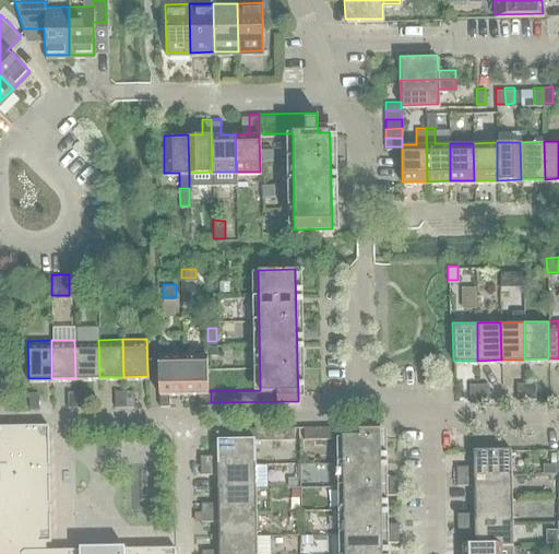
[(99,377),(98,340),(74,340),(75,378),(99,377)]
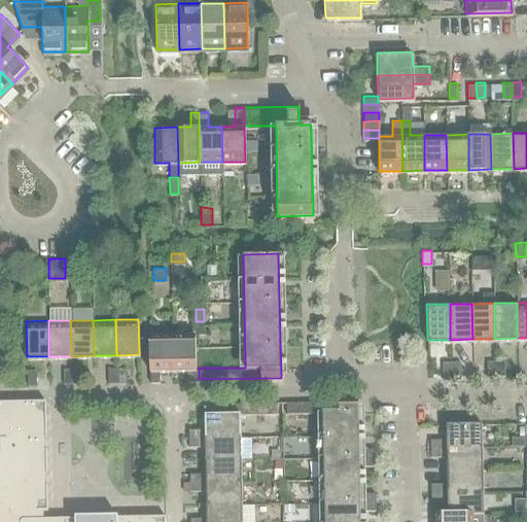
[(197,324),(197,333),(205,333),(205,324),(197,324)]
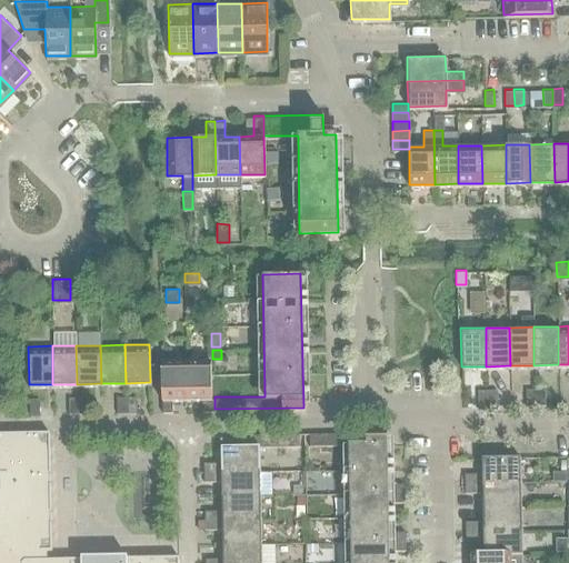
[(215,409),(215,396),(211,398),(210,359),(186,360),(186,398),(200,398),(201,409),(215,409)]
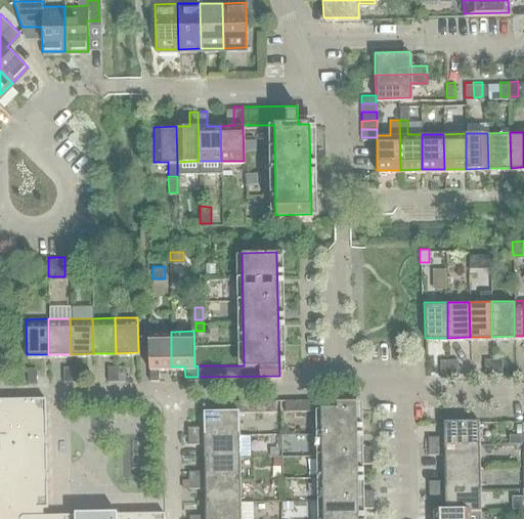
[(171,332),(147,332),(148,378),(158,378),(158,366),(171,366),(171,332)]
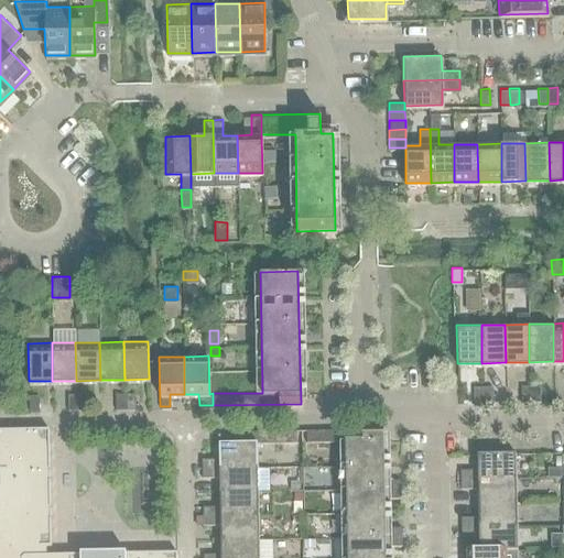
[(483,400),(492,400),(491,383),(483,384),(483,400)]
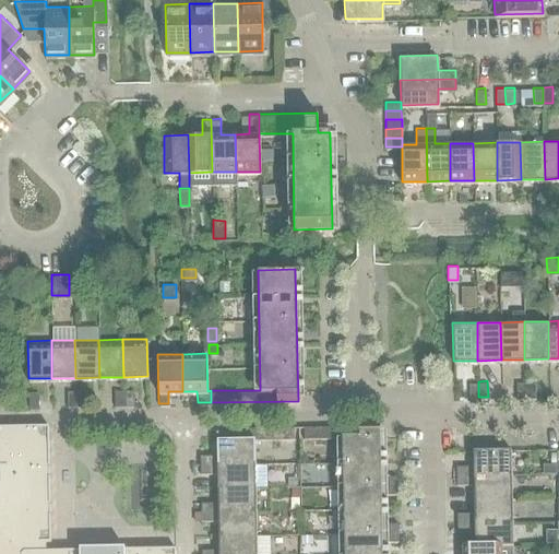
[(525,397),(525,380),(515,380),(515,397),(525,397)]
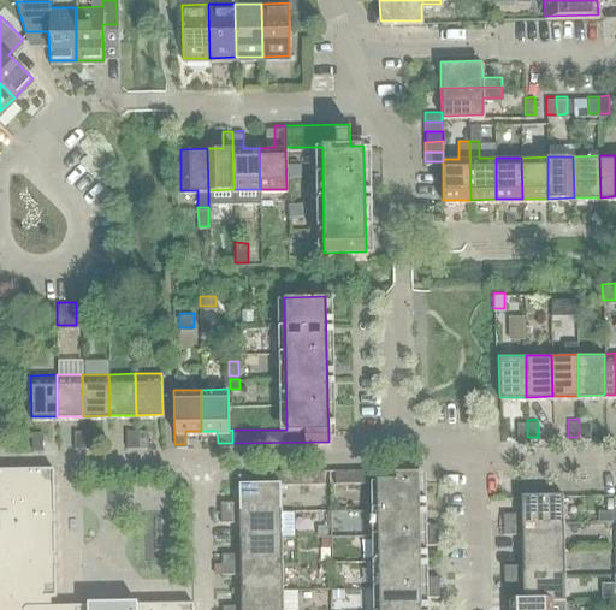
[(579,437),(590,436),(590,419),(579,419),(579,437)]
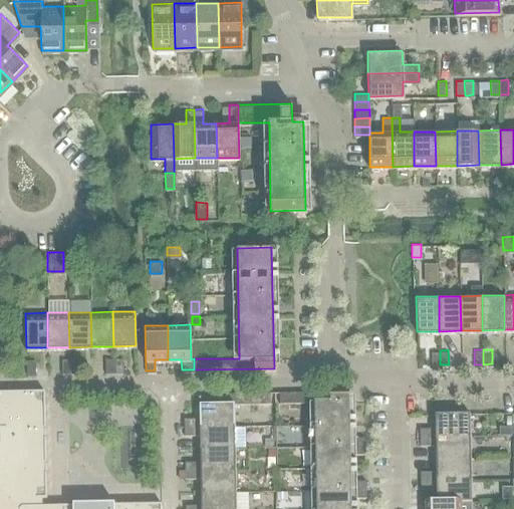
[(440,364),(440,350),(431,350),(431,365),(440,364)]
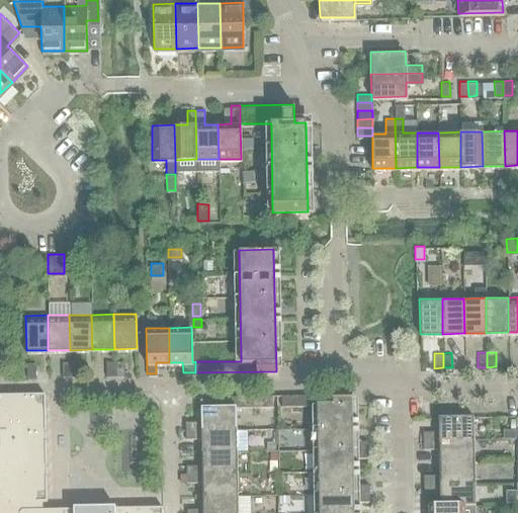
[(71,374),(80,374),(79,359),(71,360),(71,374)]
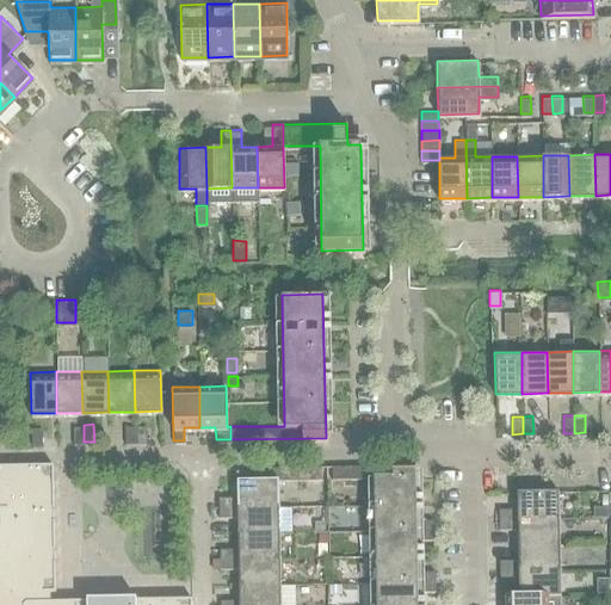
[(135,442),(135,424),(124,424),(124,442),(135,442)]
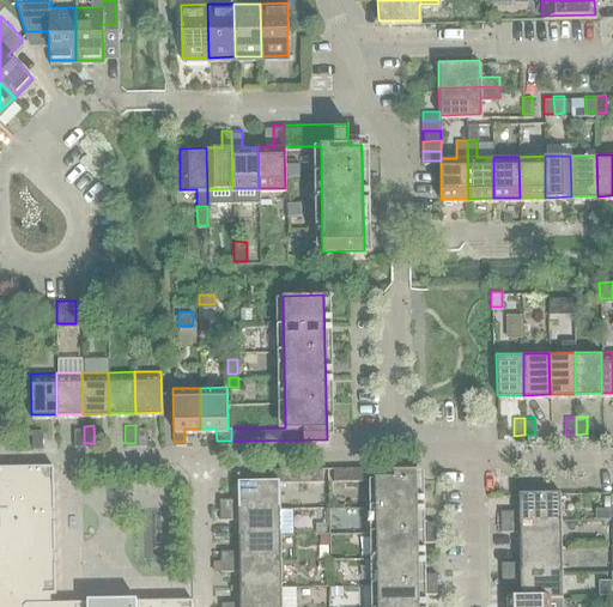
[(135,443),(146,442),(145,425),(135,425),(135,443)]
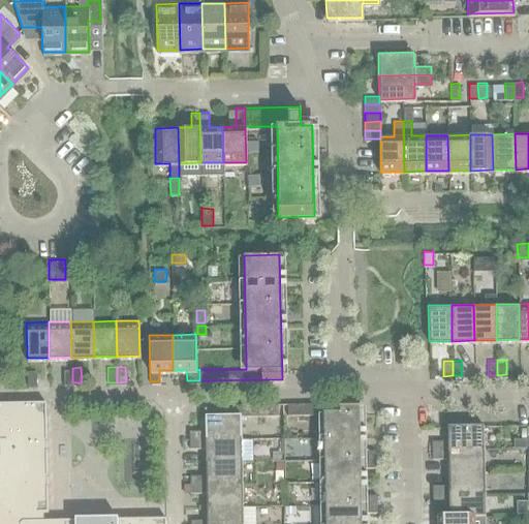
[(27,383),(36,383),(36,368),(27,368),(27,383)]
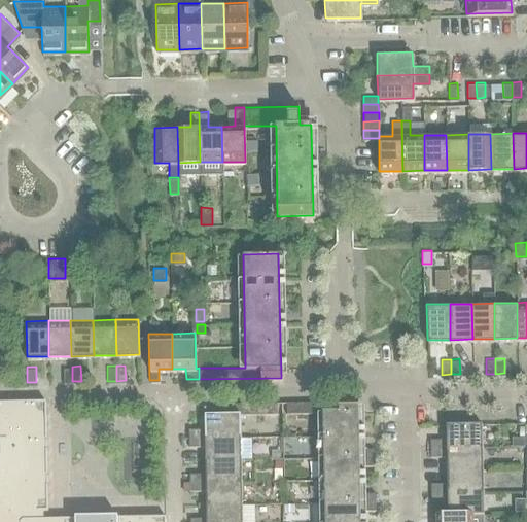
[(72,381),(72,367),(63,367),(63,382),(72,381)]
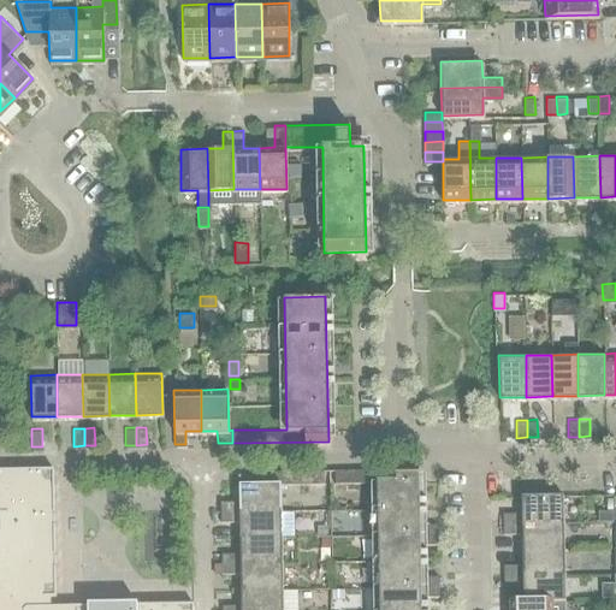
[(0,609),(107,609),(116,602),(45,603),(45,593),(55,593),(53,466),(0,467),(0,609)]
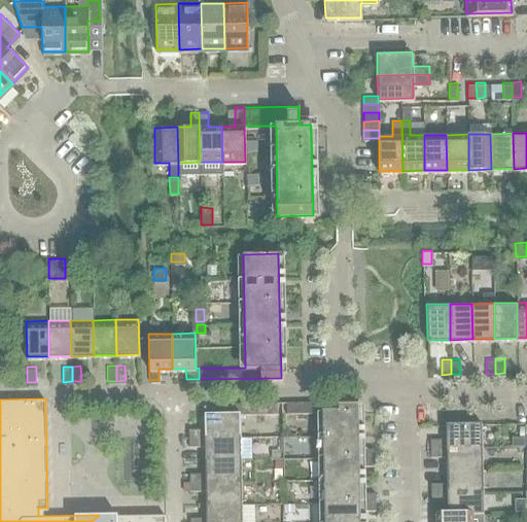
[(359,521),(360,509),(375,508),(375,490),(359,491),(359,463),(374,463),(374,446),(358,446),(358,398),(286,401),(286,411),(322,411),(324,521),(359,521)]
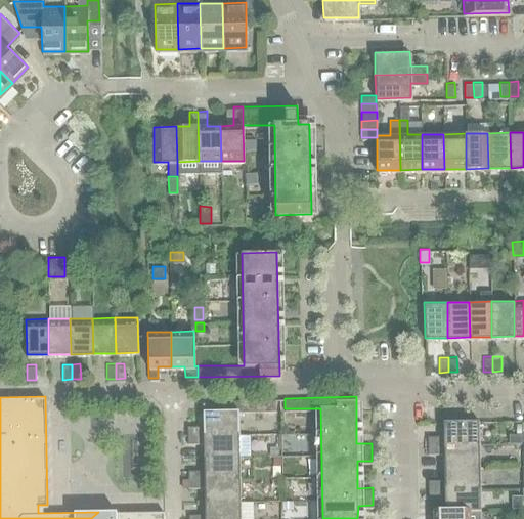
[(186,424),(187,433),(238,432),(238,409),(274,408),(274,398),(229,398),(230,409),(203,409),(203,424),(186,424)]
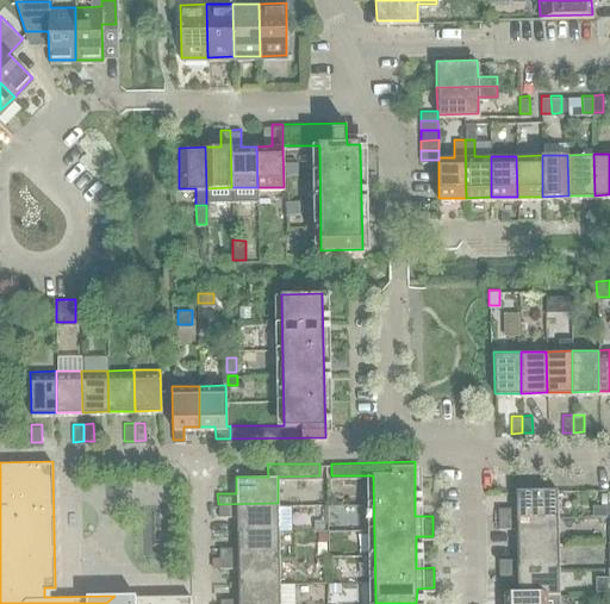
[(497,516),(558,515),(556,489),(516,489),(516,505),(497,505),(497,516)]
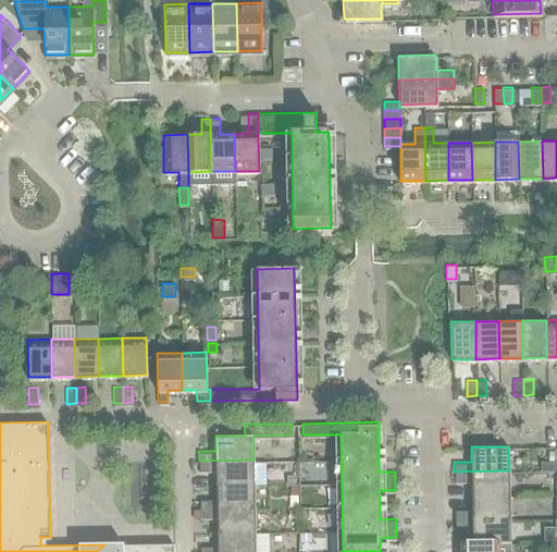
[(217,483),(254,483),(254,460),(199,461),(199,469),(217,469),(217,483)]
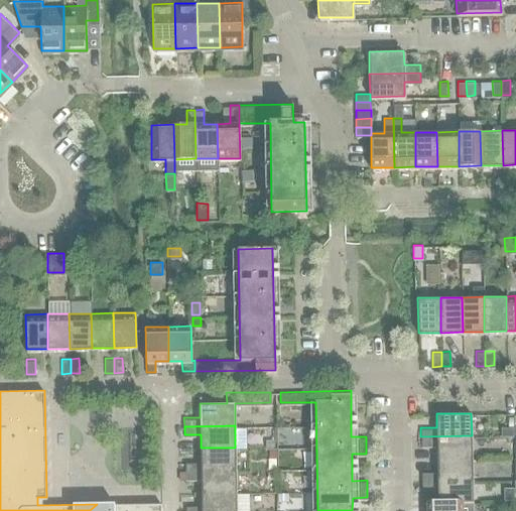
[(472,457),(472,435),(420,436),(420,444),(436,444),(437,458),(472,457)]
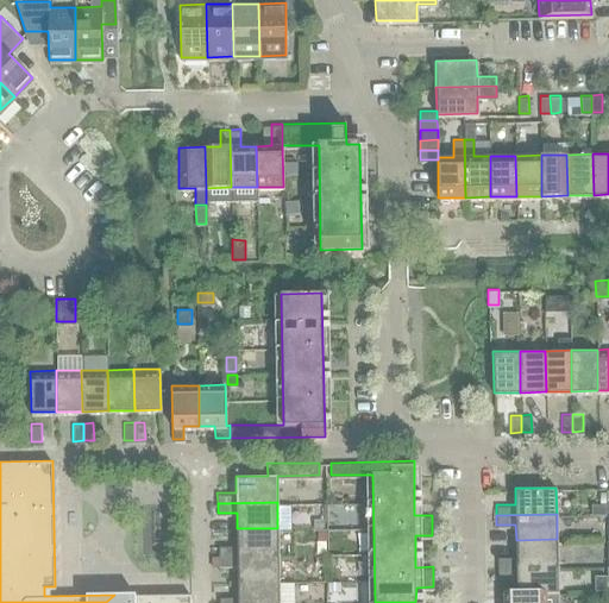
[(218,545),(218,554),(278,553),(277,528),(237,528),(237,544),(218,545)]
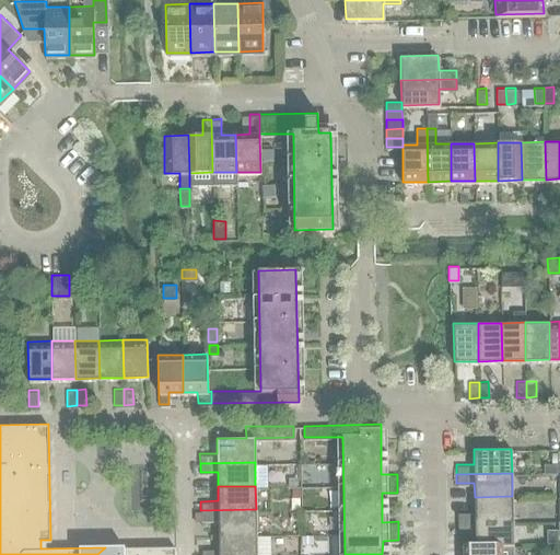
[(513,520),(512,496),(475,497),(475,511),(457,511),(457,521),(513,520)]
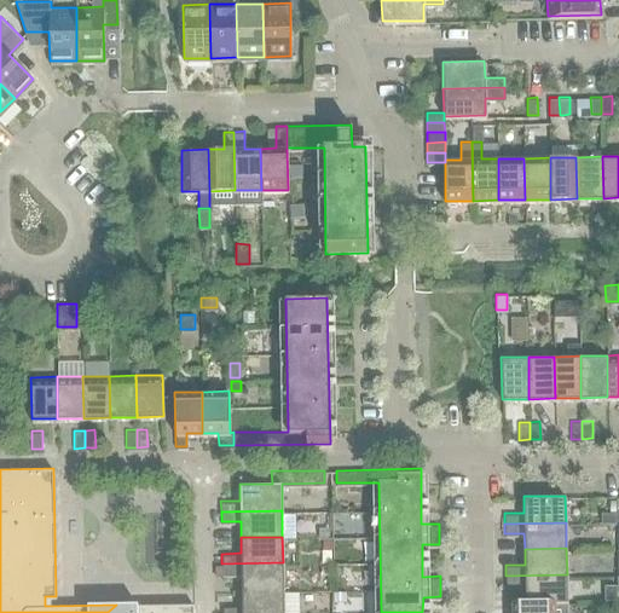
[(283,562),(221,564),(221,573),(221,574),(241,573),(242,589),(283,589),(283,562)]
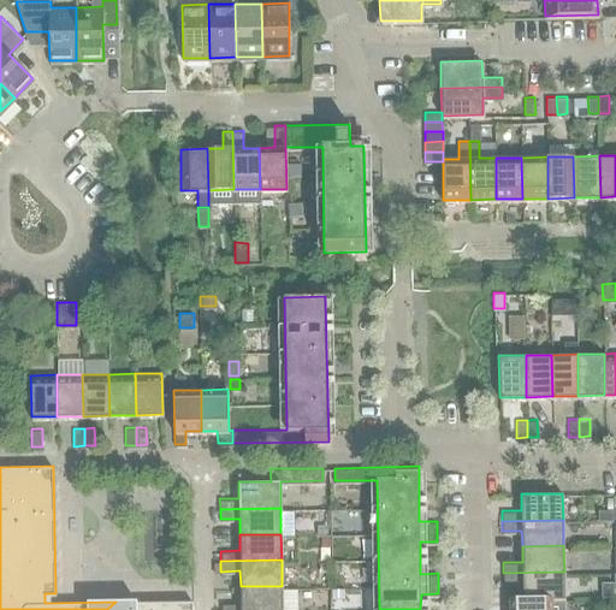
[(564,598),(564,572),(503,573),(503,582),(522,582),(522,598),(551,597),(551,598),(564,598)]
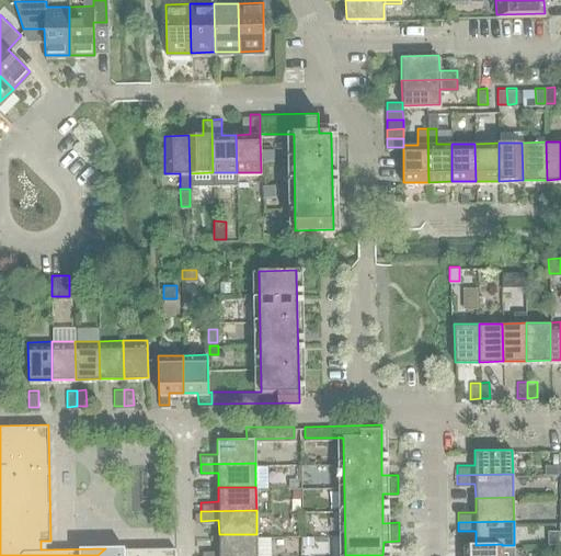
[(256,555),(256,534),(219,534),(219,548),(202,549),(202,555),(256,555)]
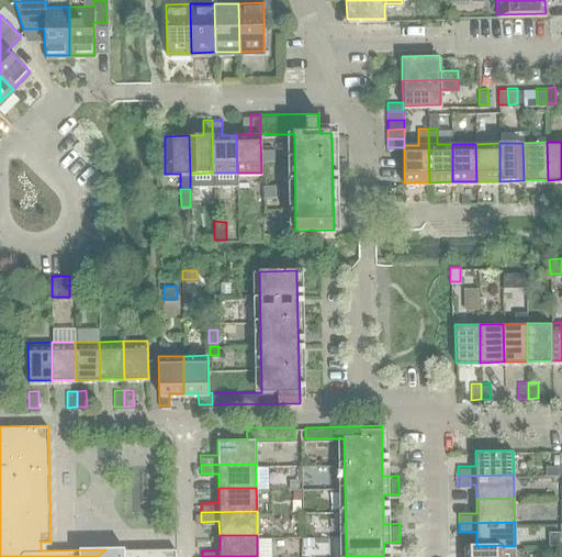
[(503,556),(503,546),(503,545),(476,546),(465,546),(464,556),(503,556)]
